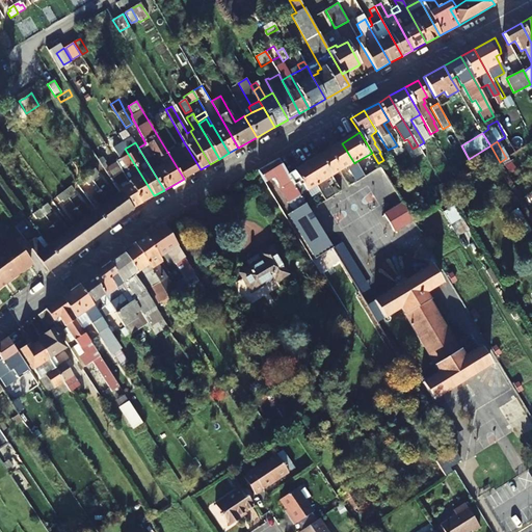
[(201,169),(184,142),(167,152),(184,179),(201,169)]
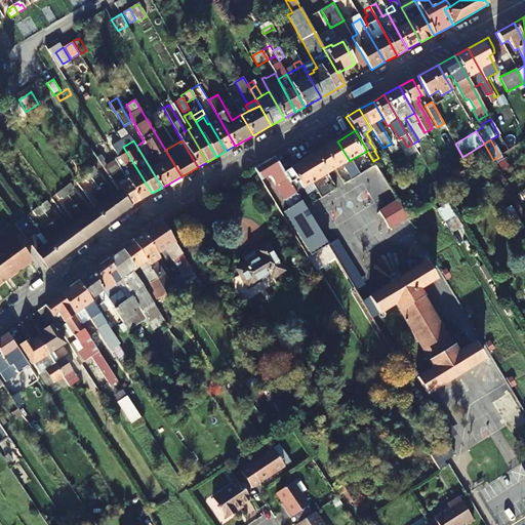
[(322,150),(334,169),(342,165),(352,179),(360,175),(351,160),(350,161),(337,142),(322,150)]
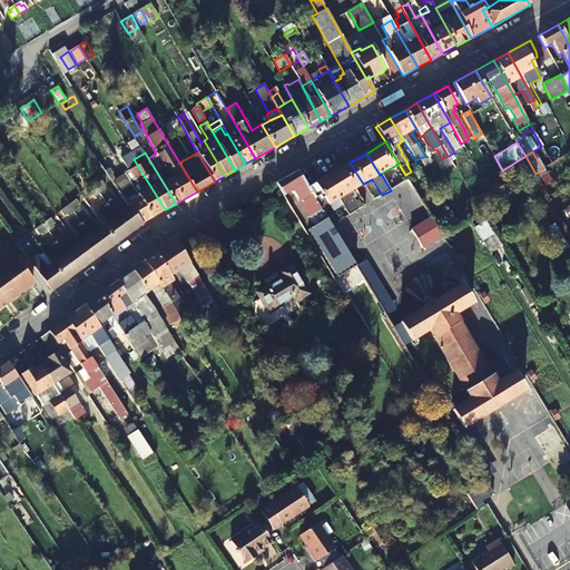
[(129,170),(125,174),(153,217),(165,209),(134,159),(131,155),(123,160),(129,170)]
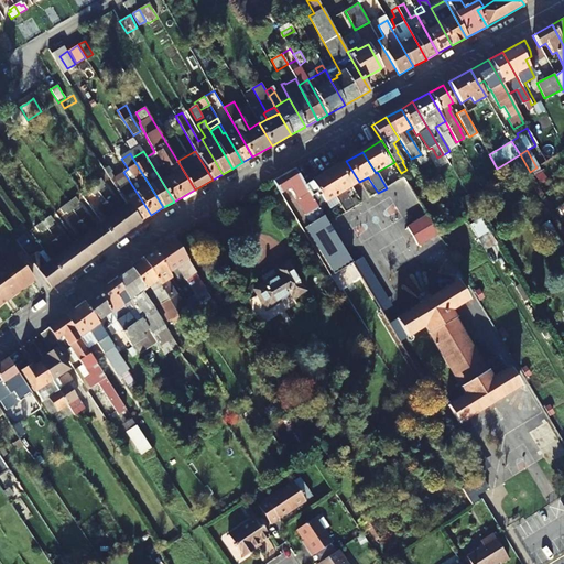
[(346,161),(339,165),(353,187),(359,182),(346,161)]
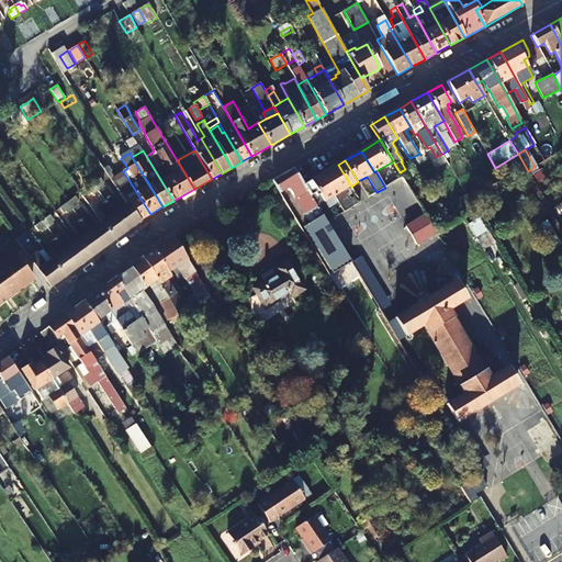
[(344,213),(352,208),(343,191),(351,187),(338,165),(323,175),(336,195),(335,197),(344,213)]
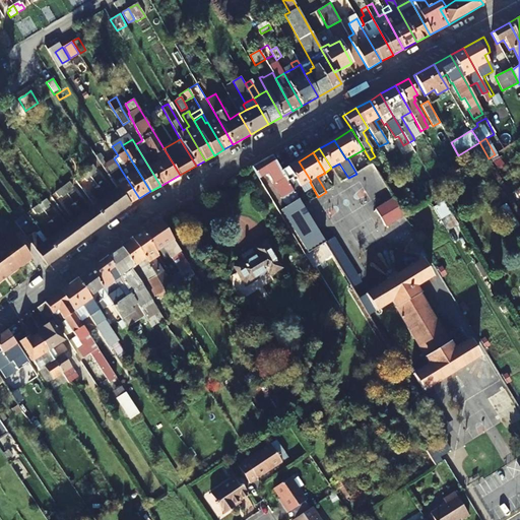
[(129,204),(139,198),(114,158),(106,164),(102,158),(103,158),(100,153),(95,155),(118,189),(129,204)]
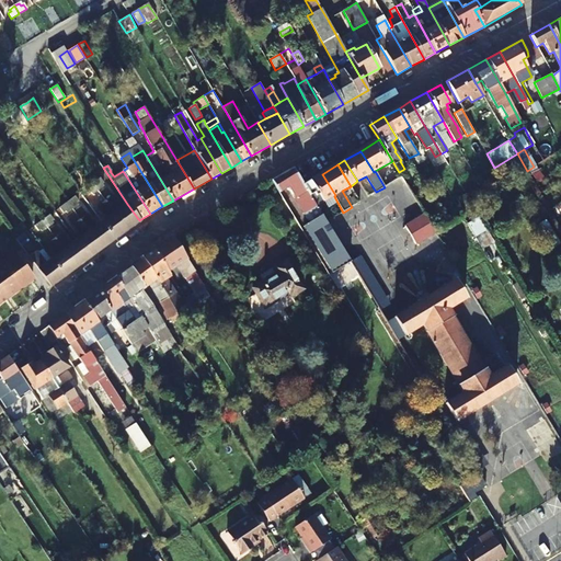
[(294,169),(272,181),(279,193),(288,187),(310,222),(304,226),(332,273),(351,262),(331,230),(327,222),(317,206),(304,185),(294,169)]
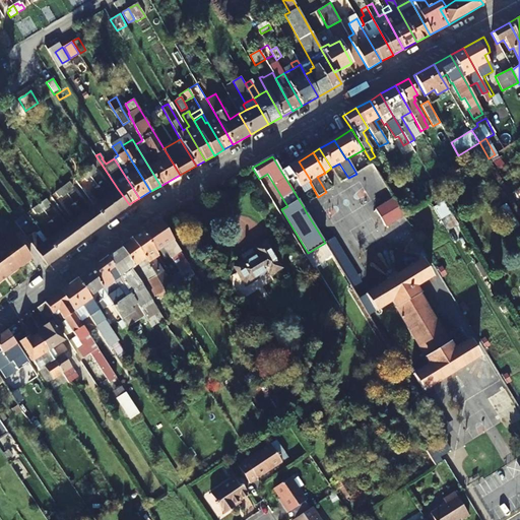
[(281,172),(294,191),(310,182),(311,181),(299,161),(281,172)]
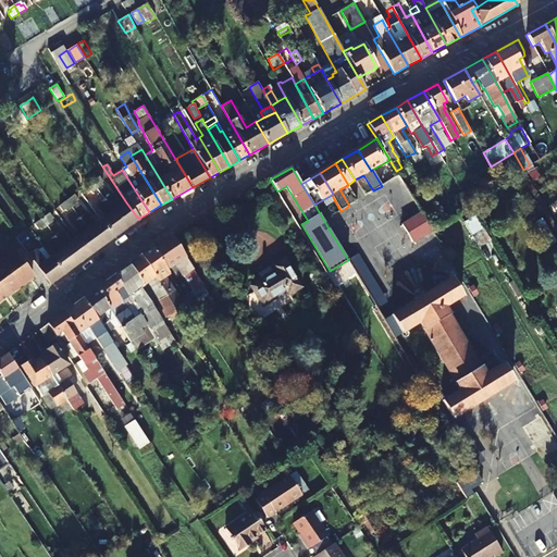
[(405,185),(399,175),(388,182),(394,192),(405,185)]
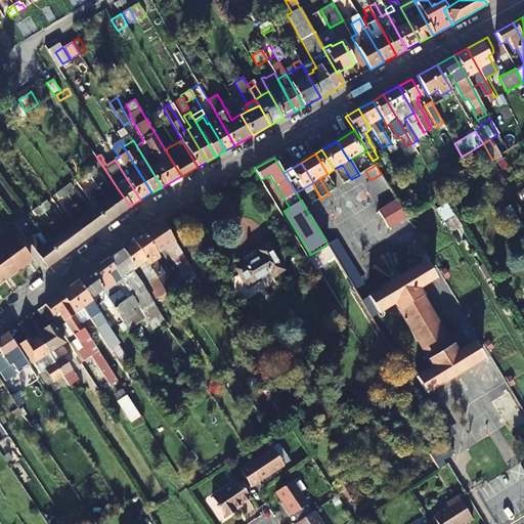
[(96,171),(93,166),(88,169),(86,171),(91,178),(96,175),(95,172),(96,171)]
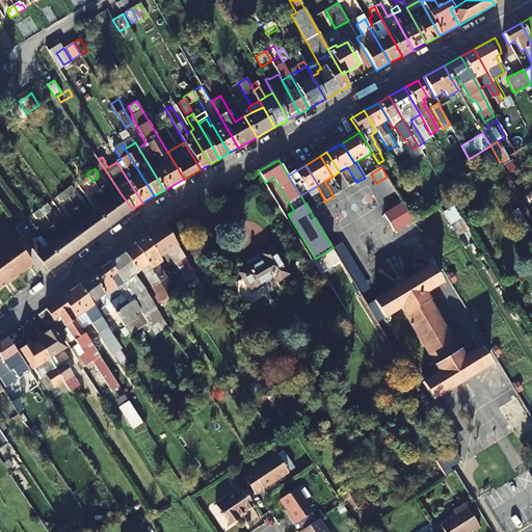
[(85,183),(87,185),(92,181),(87,174),(80,179),(84,184),(85,183)]
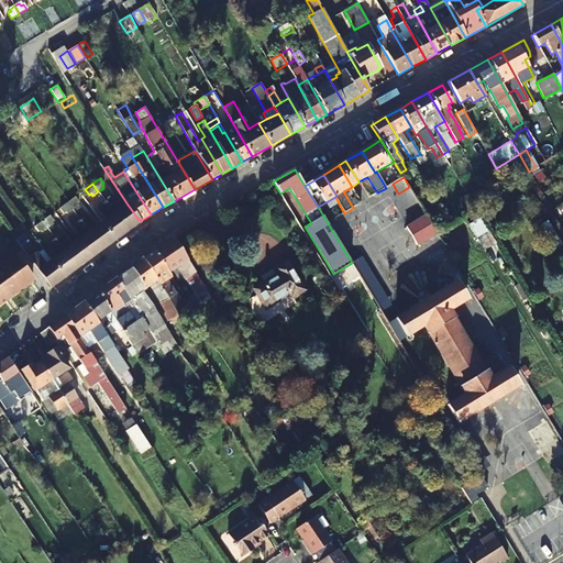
[(140,221),(128,205),(123,208),(113,196),(106,201),(128,231),(140,221)]
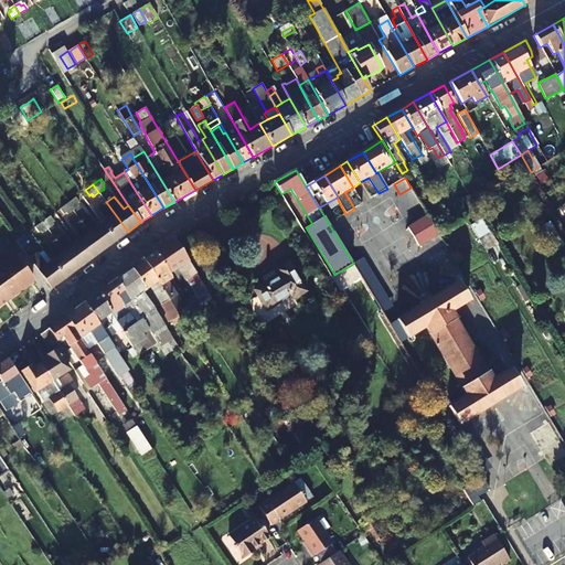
[(475,206),(469,196),(460,202),(466,211),(475,206)]
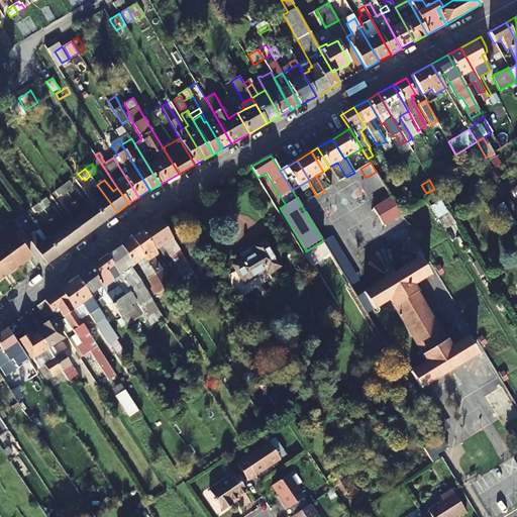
[(73,185),(69,181),(64,185),(62,186),(67,193),(72,189),(71,187),(73,185)]
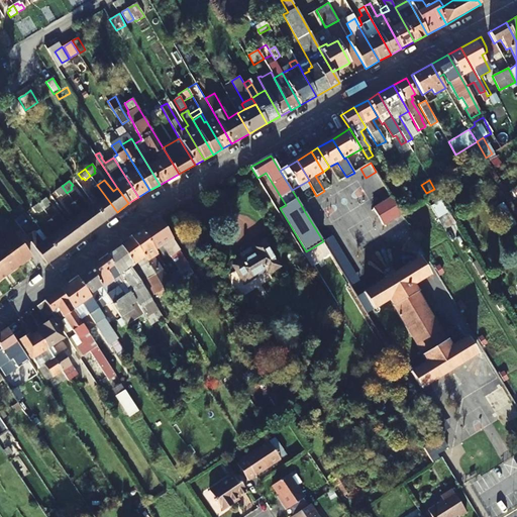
[(105,220),(117,212),(97,185),(90,190),(98,202),(94,205),(105,220)]
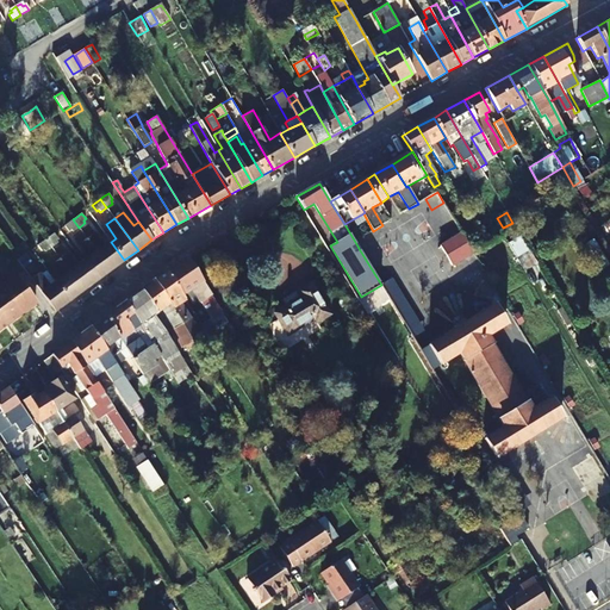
[(70,229),(73,231),(79,228),(73,219),(64,225),(68,231),(70,229)]
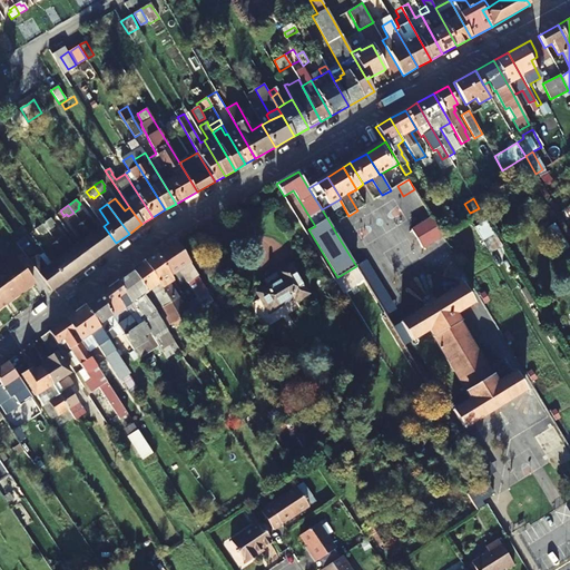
[(104,252),(116,243),(104,226),(99,229),(89,217),(81,223),(104,252)]
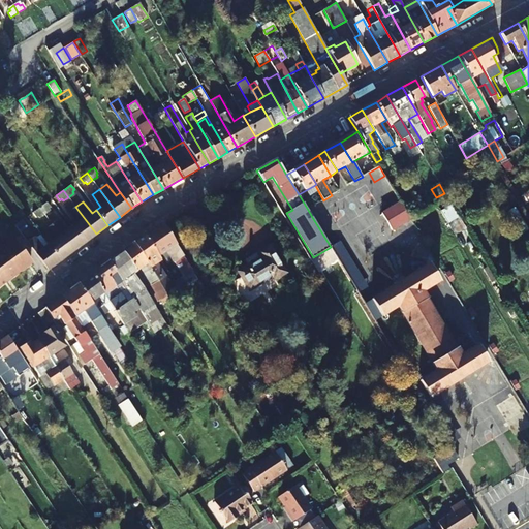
[(325,209),(321,201),(308,210),(312,217),(325,209)]
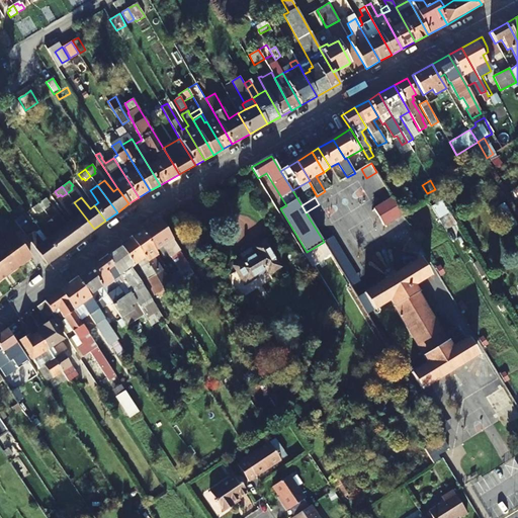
[(50,202),(46,198),(38,203),(44,210),(49,206),(48,204),(50,202)]
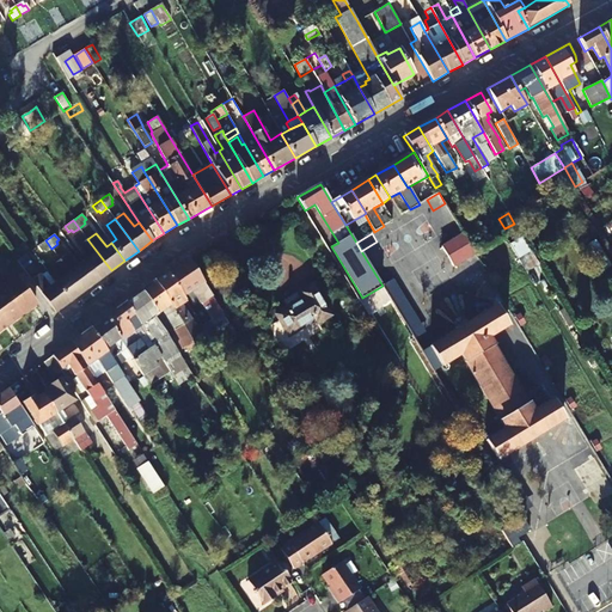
[(441,248),(454,268),(476,255),(472,249),(464,234),(441,248)]
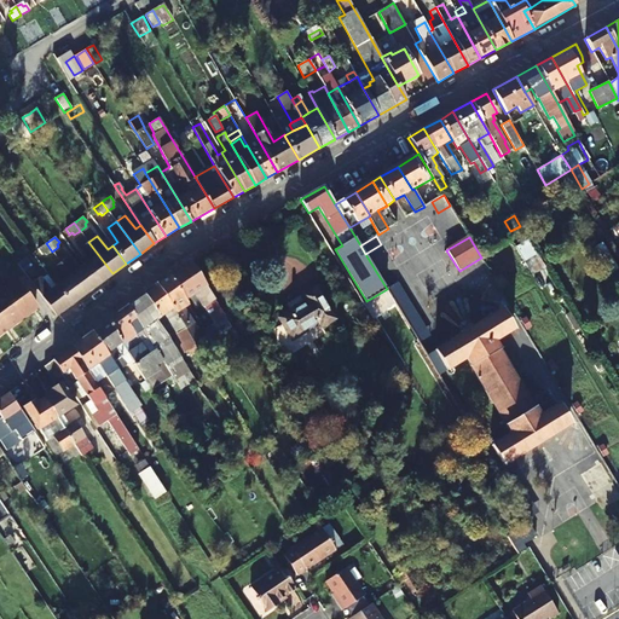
[(528,239),(515,247),(532,276),(544,267),(528,239)]
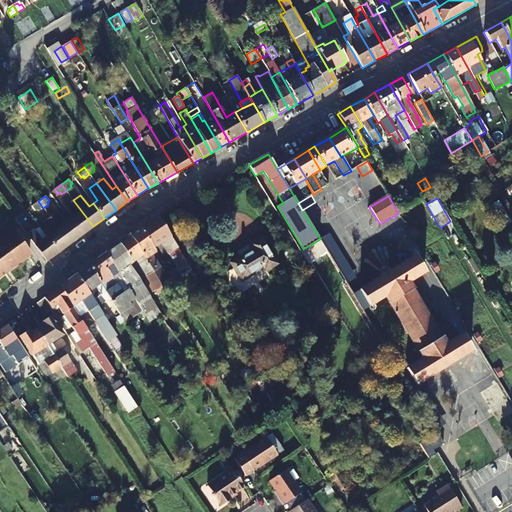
[(81,235),(93,226),(73,200),(65,205),(74,217),(70,220),(81,235)]
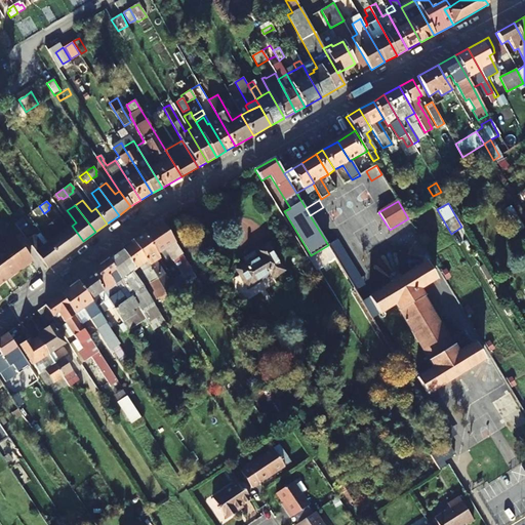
[(37,214),(39,217),(44,213),(39,206),(32,211),(36,216),(37,214)]
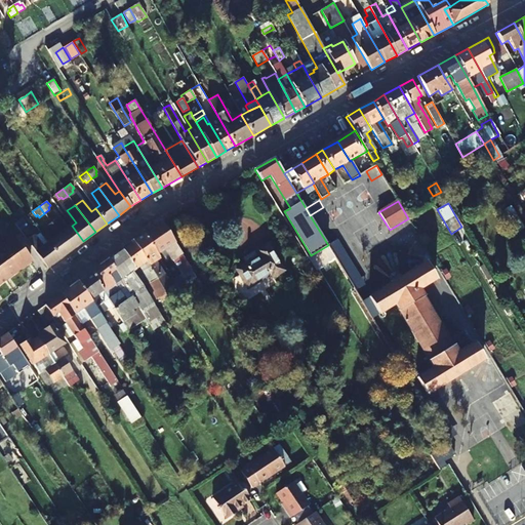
[(72,249),(83,241),(72,226),(68,229),(58,217),(51,223),(72,249)]
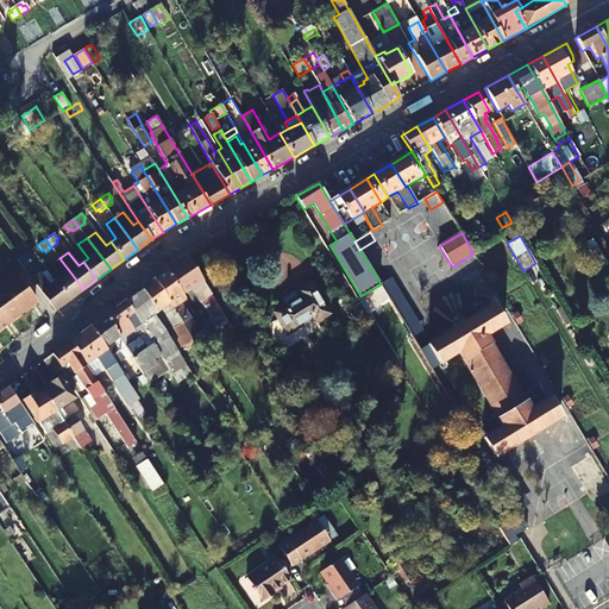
[(18,259),(24,268),(30,264),(27,261),(30,259),(26,253),(18,259)]
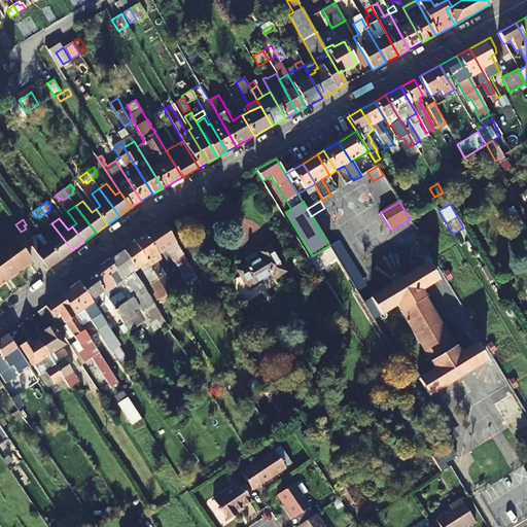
[(1,248),(18,271),(30,262),(0,220),(0,237),(2,240),(3,239),(7,244),(1,248)]
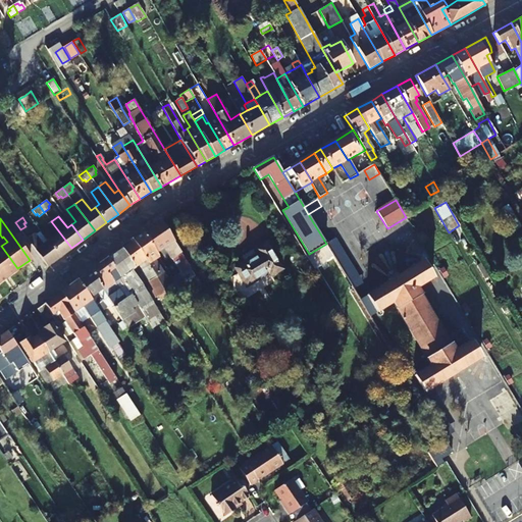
[(181,273),(191,267),(160,220),(143,233),(156,254),(164,249),(171,260),(173,259),(181,273)]
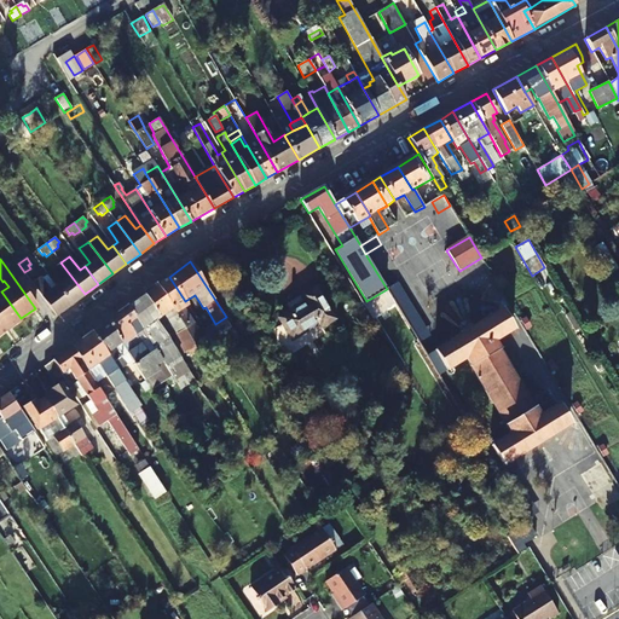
[(70,305),(85,294),(61,262),(51,268),(62,283),(57,287),(70,305)]
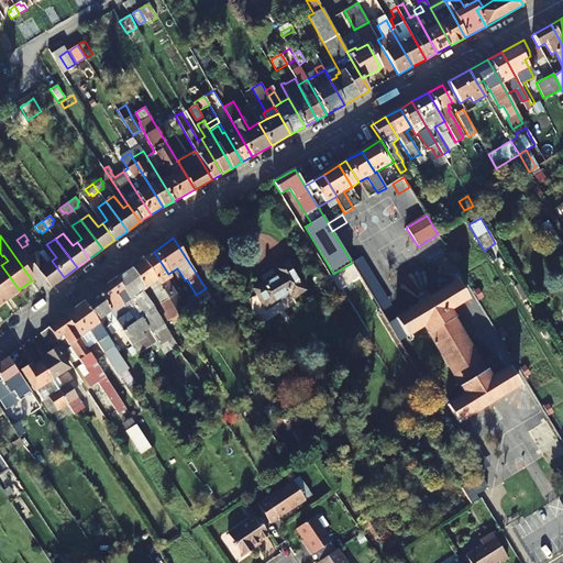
[(51,287),(64,277),(52,261),(47,264),(37,252),(29,257),(51,287)]
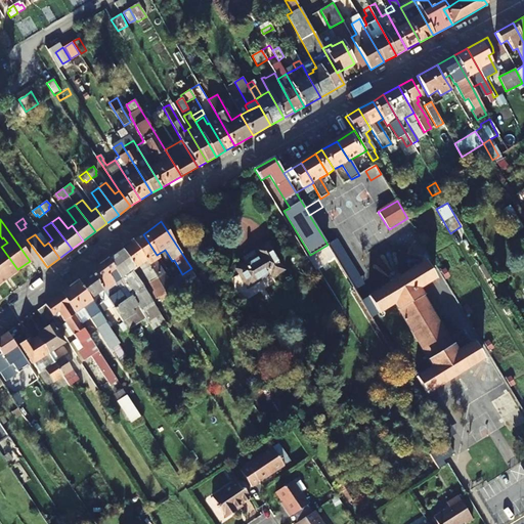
[(159,259),(157,255),(143,234),(133,241),(167,294),(175,289),(166,272),(164,274),(156,260),(159,259)]
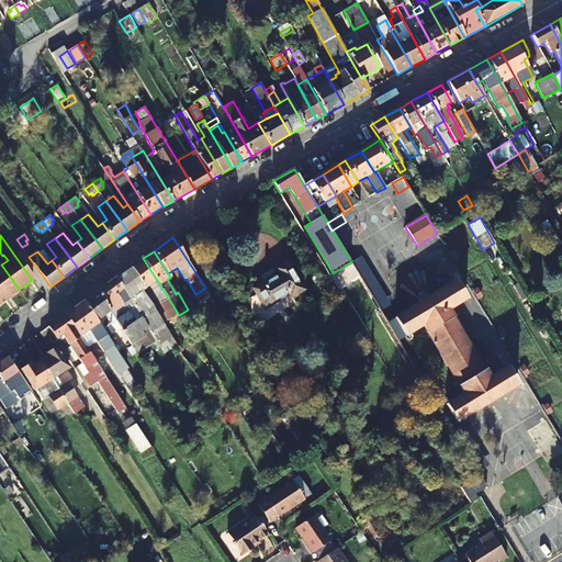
[(391,305),(361,257),(351,262),(381,312),(391,305)]
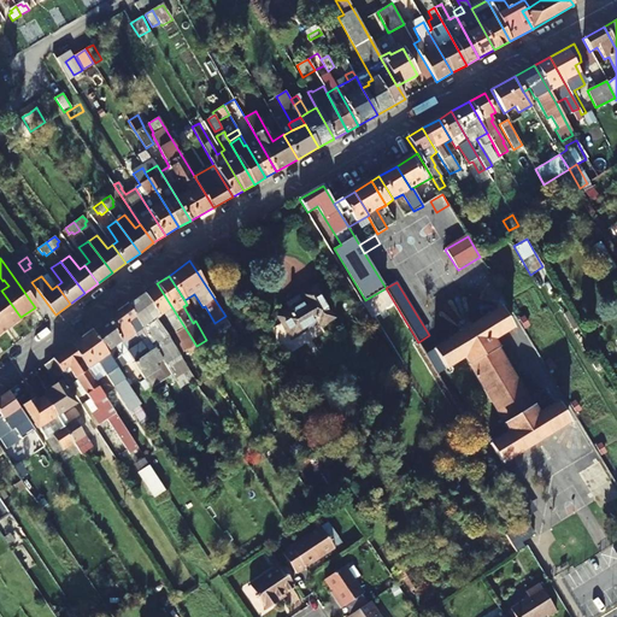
[(156,319),(165,315),(177,333),(174,335),(184,353),(187,352),(191,350),(197,346),(157,283),(140,295),(156,319)]
